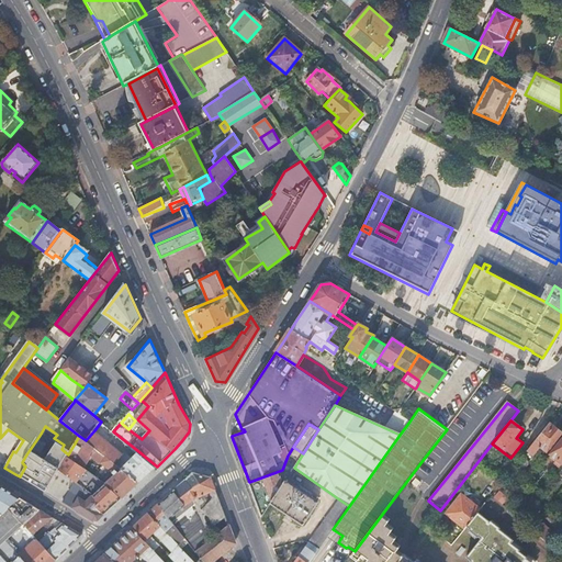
[(561,434),(549,424),(527,451),(534,457),(541,447),(547,451),(561,434)]
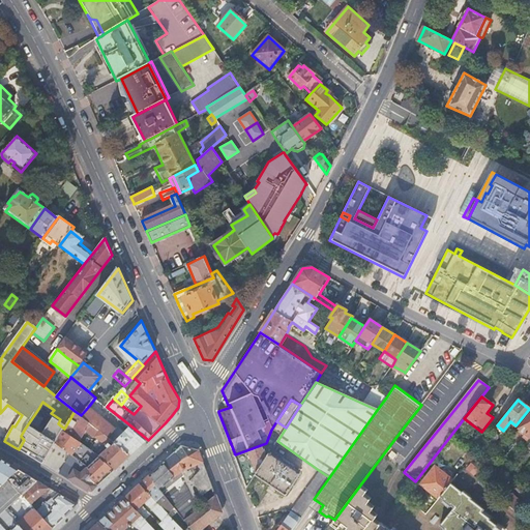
[(81,415),(131,454),(138,449),(148,440),(130,425),(126,431),(121,428),(116,428),(89,406),(81,415)]
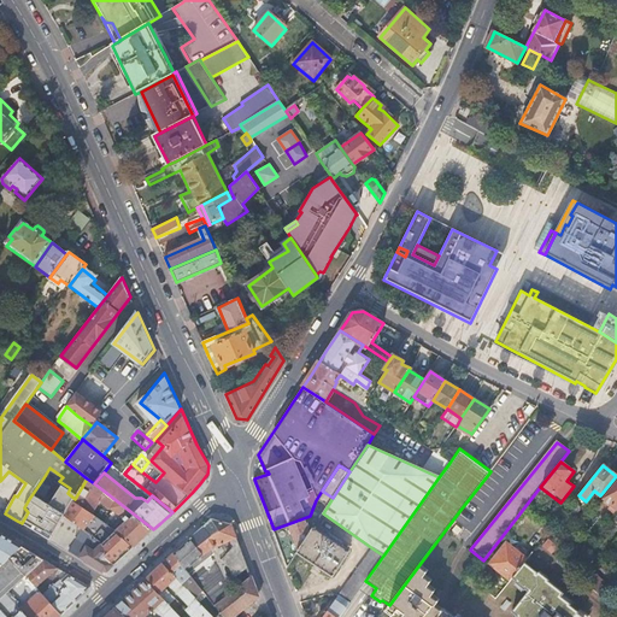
[(111,519),(107,524),(136,546),(153,529),(94,483),(87,479),(75,499),(75,500),(93,513),(100,501),(103,503),(98,510),(111,519)]
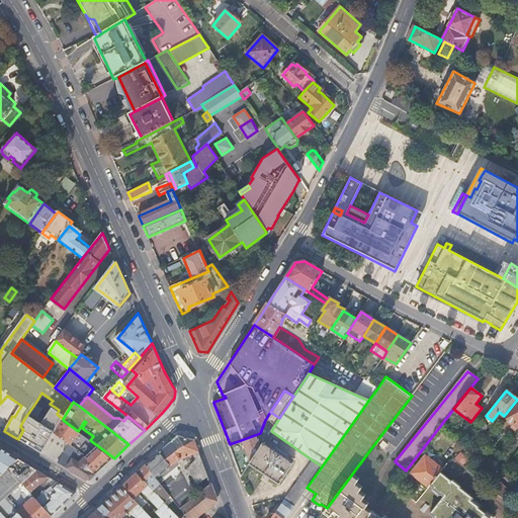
[(35,403),(24,419),(44,432),(38,441),(34,438),(28,446),(41,454),(54,434),(57,429),(49,424),(54,417),(45,410),(35,403)]
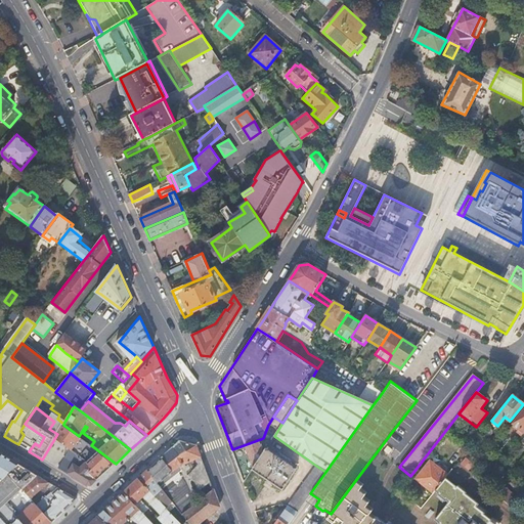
[(523,409),(513,424),(519,429),(517,432),(522,435),(523,433),(523,409)]
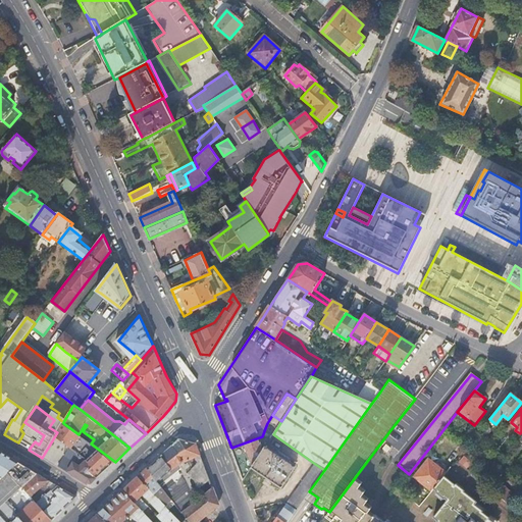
[(45,413),(54,420),(61,425),(63,423),(63,422),(57,417),(47,410),(45,413)]
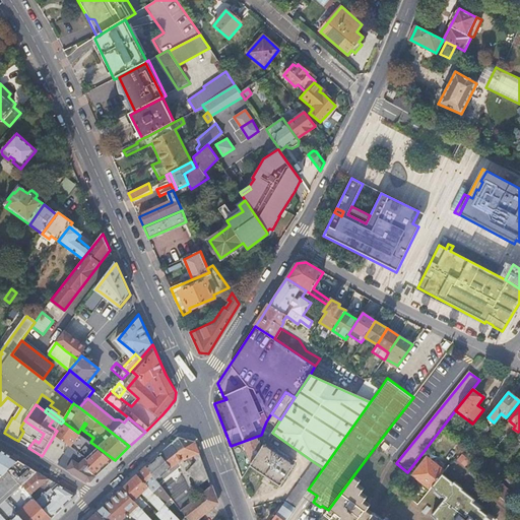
[(54,418),(49,426),(57,431),(61,424),(54,418)]
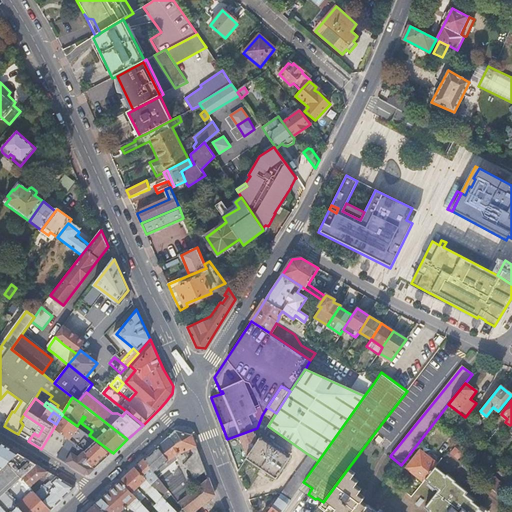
[(53,429),(97,467),(113,453),(89,435),(77,426),(62,415),(60,417),(56,424),(53,429)]
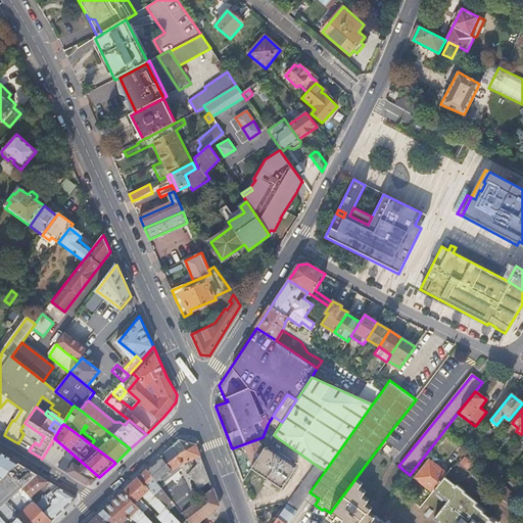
[(263,437),(232,448),(238,467),(243,481),(252,468),(264,450),(262,443),(265,441),(263,437)]
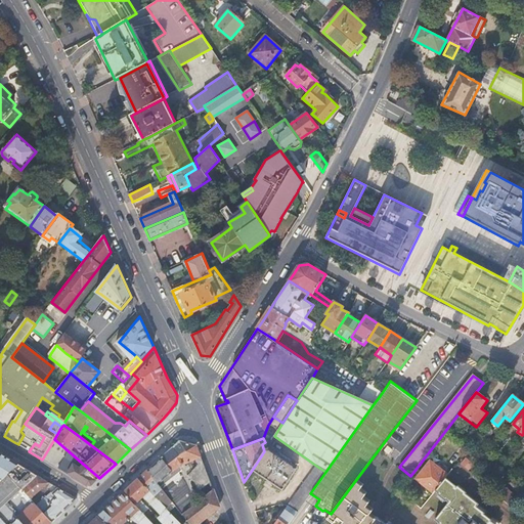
[(71,477),(85,486),(88,486),(91,486),(99,478),(54,439),(42,460),(71,477)]
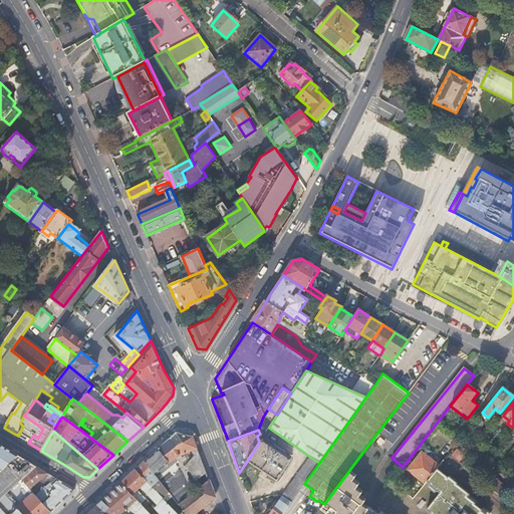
[(147,461),(181,506),(210,480),(207,477),(204,476),(194,464),(201,457),(193,436),(177,433),(147,461)]
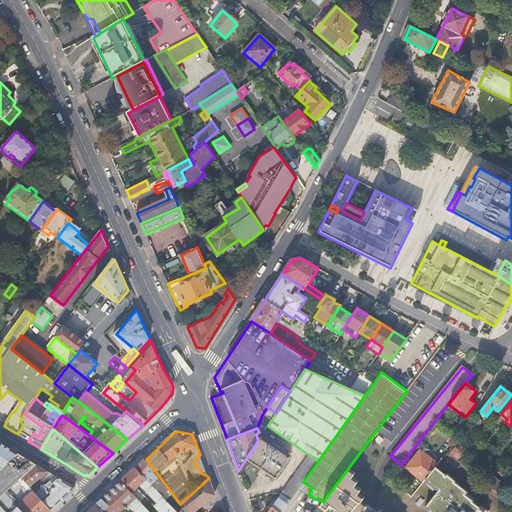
[(258,441),(247,458),(276,479),(290,458),(261,437),(258,441)]
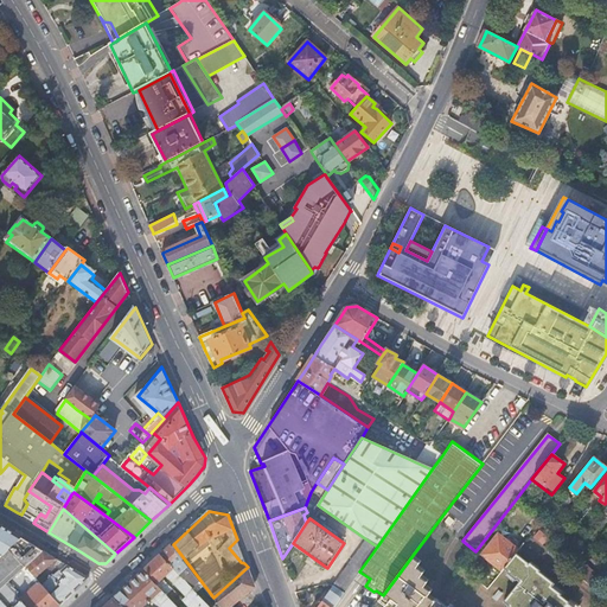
[(0,556),(21,538),(0,525),(0,556)]
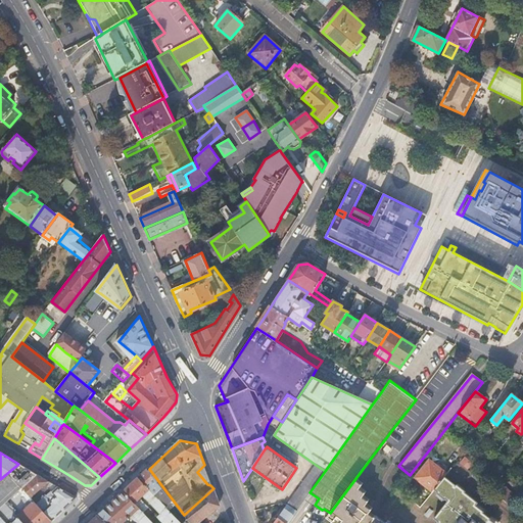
[(447,473),(452,469),(443,462),(439,467),(430,459),(417,476),(434,490),(442,480),(447,473)]
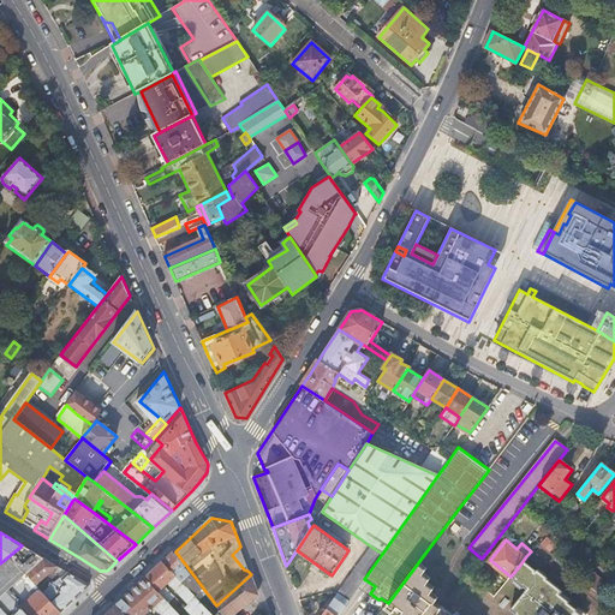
[(0,563),(0,598),(7,593),(25,614),(58,614),(60,614),(43,595),(27,575),(43,559),(22,545),(0,563)]
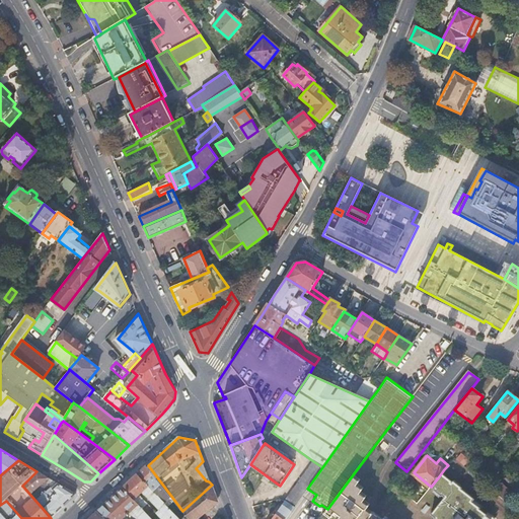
[(294,508),(307,489),(322,467),(313,461),(285,500),(294,508)]
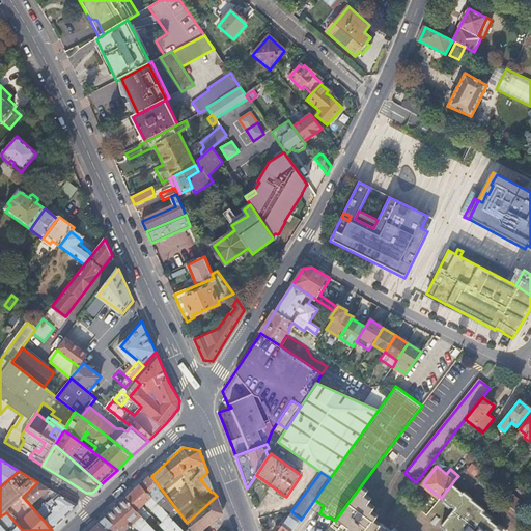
[(142,484),(182,528),(187,523),(151,476),(142,484)]
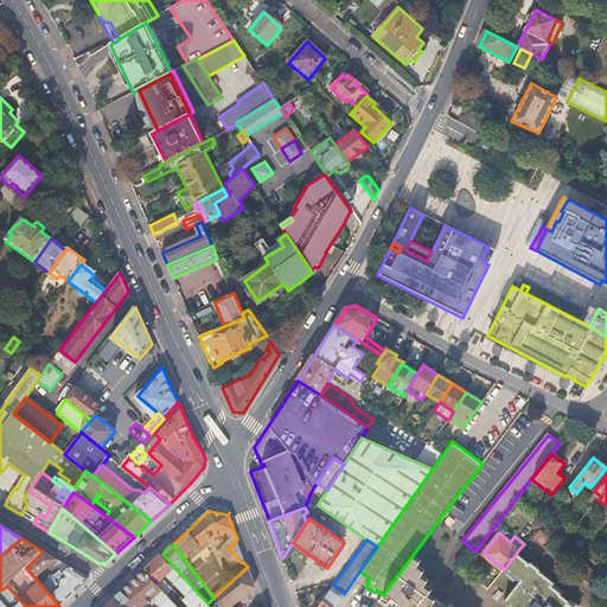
[(504,569),(490,587),(489,589),(500,598),(532,560),(519,549),(513,557),(504,569)]
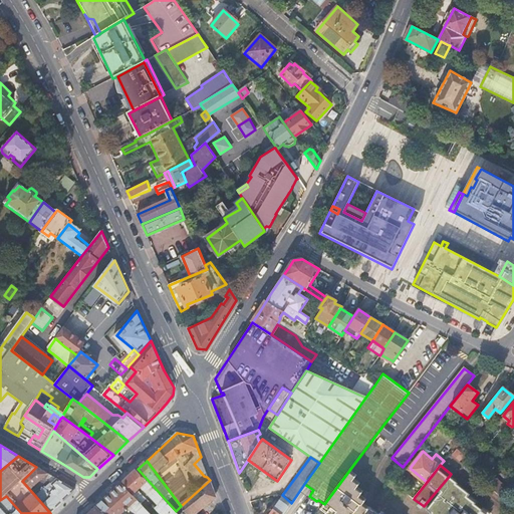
[(22,481),(36,497),(56,480),(50,476),(36,467),(22,481)]
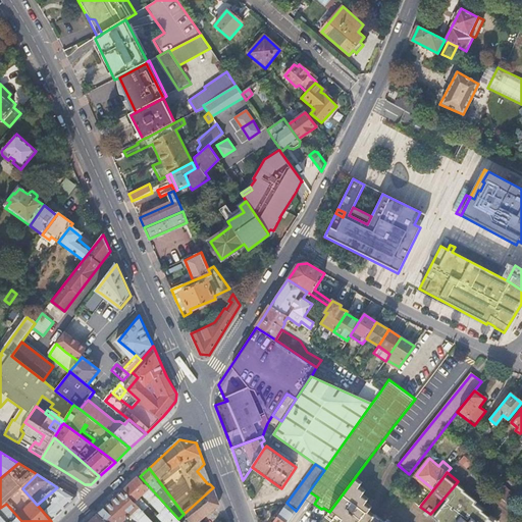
[(144,493),(161,512),(159,514),(166,521),(181,521),(178,519),(140,476),(124,490),(148,515),(150,513),(153,510),(141,497),(144,493)]
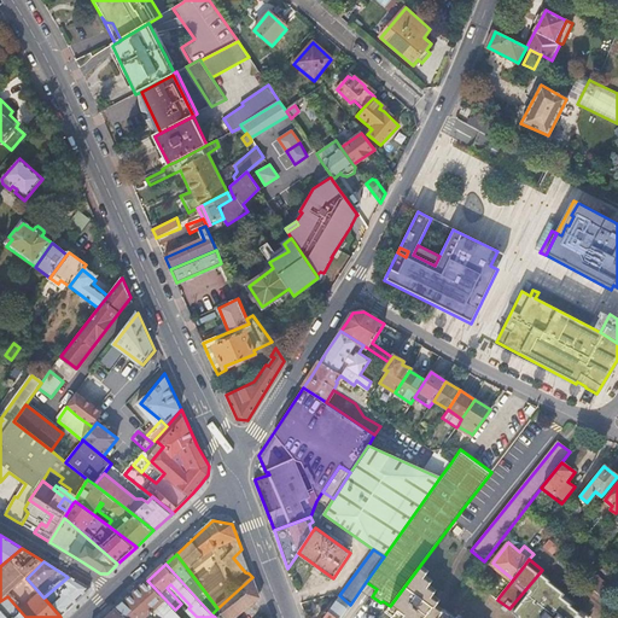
[(429,570),(421,564),(390,606),(384,613),(391,617),(390,617),(438,617),(444,611),(437,605),(439,601),(433,595),(436,590),(430,586),(433,581),(426,575),(429,570)]
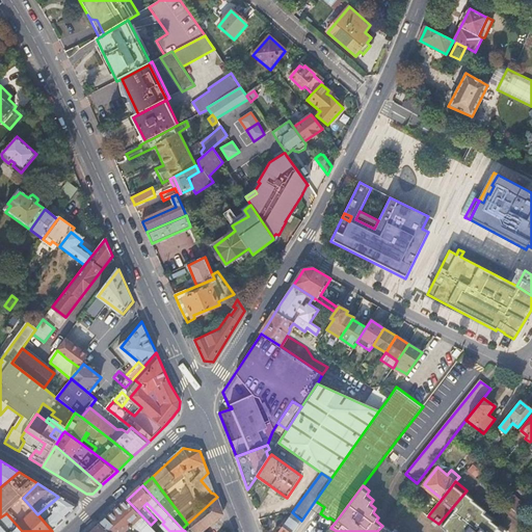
[(37,514),(52,531),(77,507),(58,497),(37,514)]
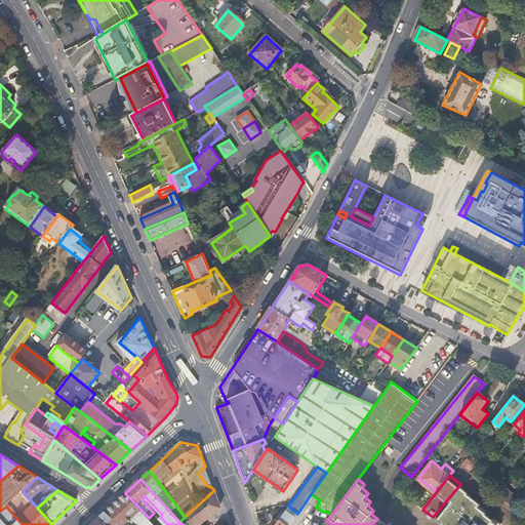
[(214,490),(185,517),(190,523),(188,524),(202,524),(220,508),(214,490)]
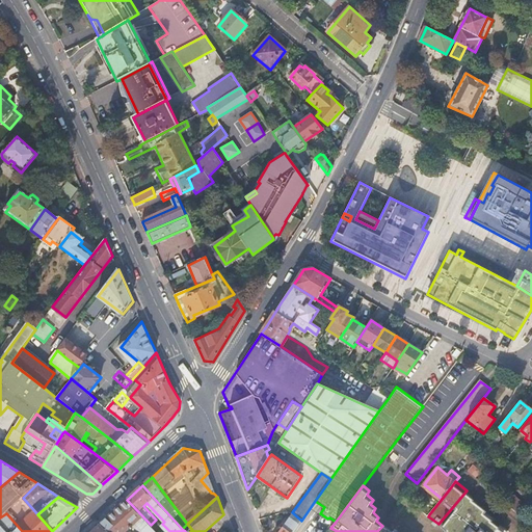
[(507,498),(504,501),(503,502),(522,517),(525,513),(507,498)]
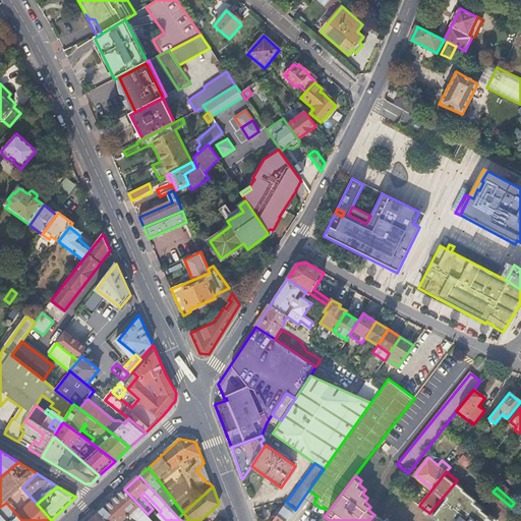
[(107,505),(100,512),(109,520),(124,520),(130,515),(139,519),(141,520),(154,520),(151,517),(148,514),(124,489),(107,505)]
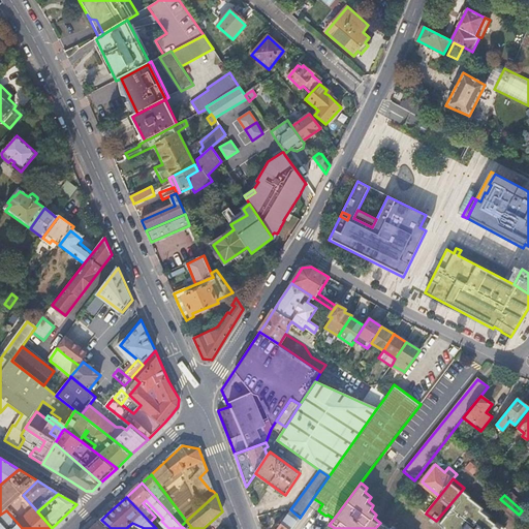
[(291,528),(300,518),(290,509),(276,528),(291,528)]
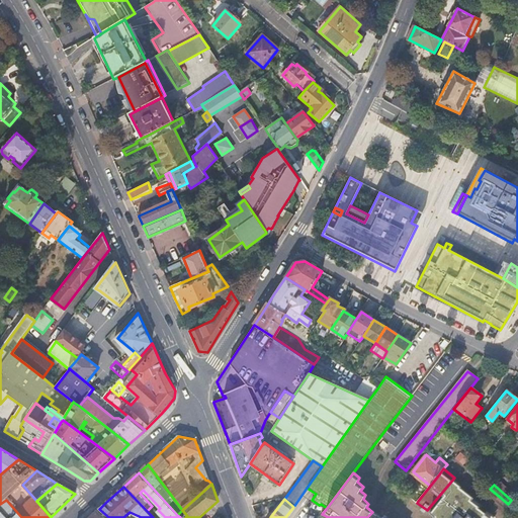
[(0,504),(0,517),(21,517),(6,500),(0,504)]
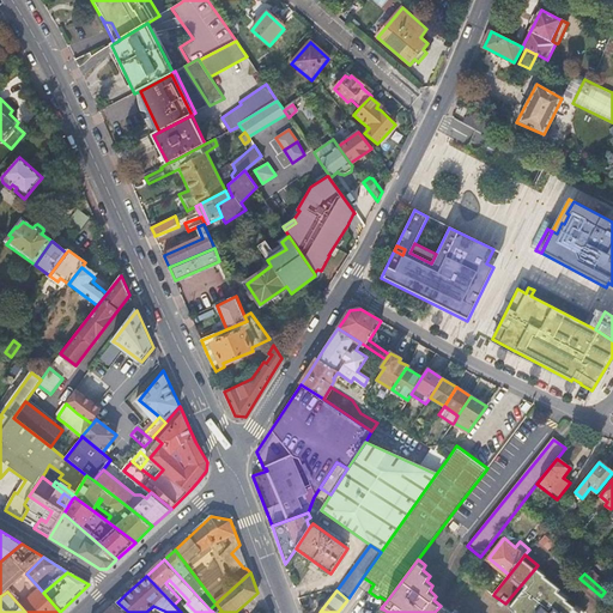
[(105,612),(128,612),(117,602),(105,612)]
